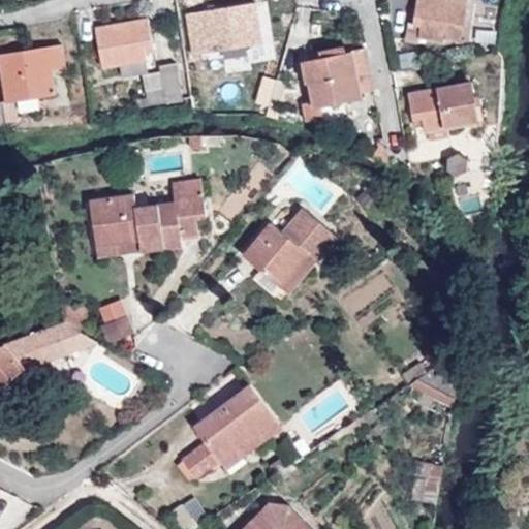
[(468,0),(418,0),(415,25),(423,26),(421,38),(443,41),(444,38),(462,41),(468,0)]
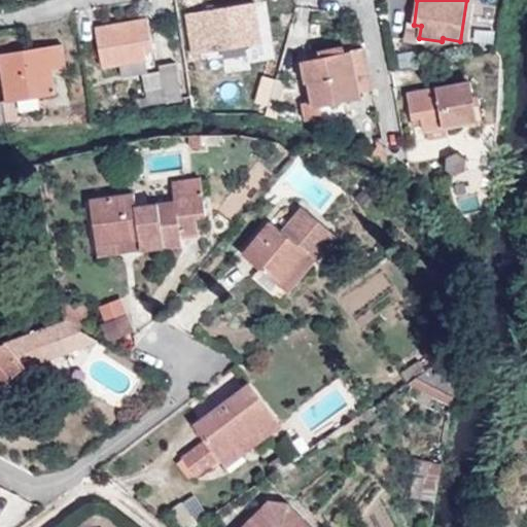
[(186,14),(192,54),(261,42),(255,3),(186,14)]
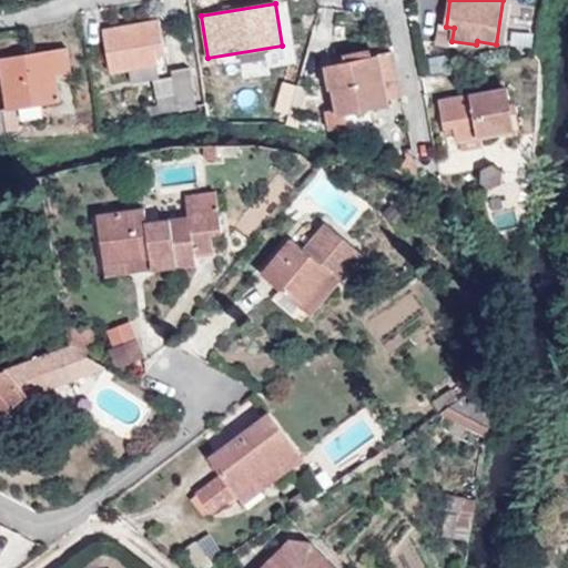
[(164,48),(160,19),(103,29),(112,73),(158,64),(155,50),(164,48)]
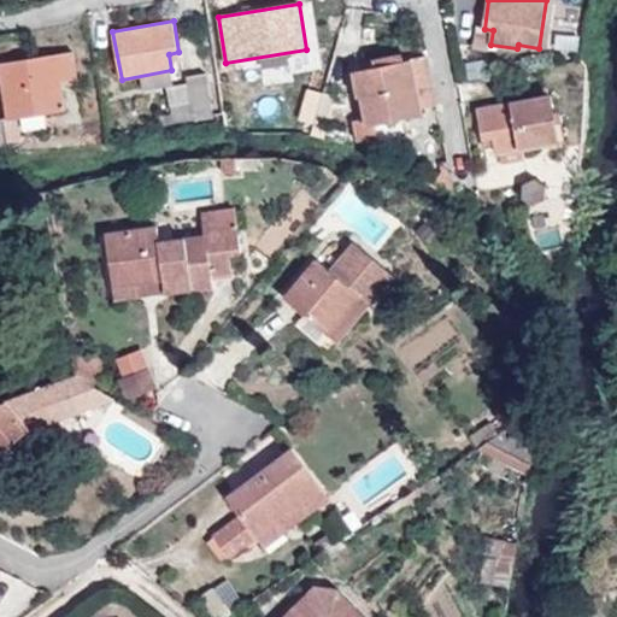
[(0,72),(7,118),(0,118),(0,151),(11,151),(10,142),(6,119),(18,118),(66,111),(63,82),(78,80),(74,52),(0,63),(0,72)]
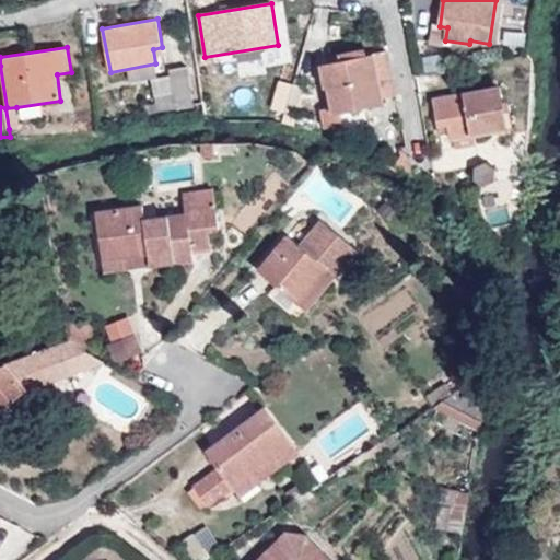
[(398,95),(389,50),(374,54),(384,98),(398,95)]
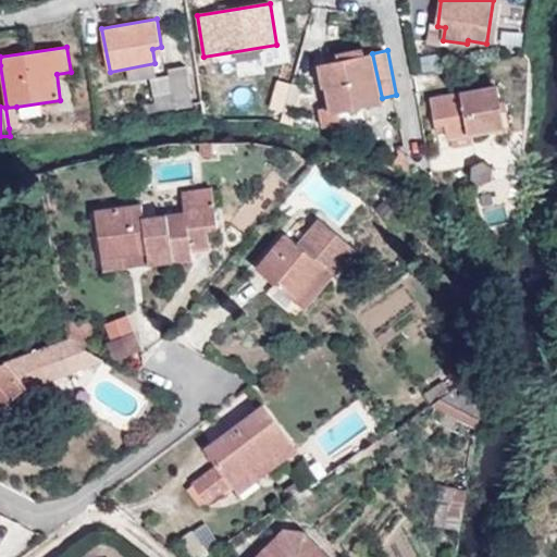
[(382,98),(372,53),(320,64),(324,88),(326,87),(330,107),(332,113),(339,111),(382,103),(382,98)]
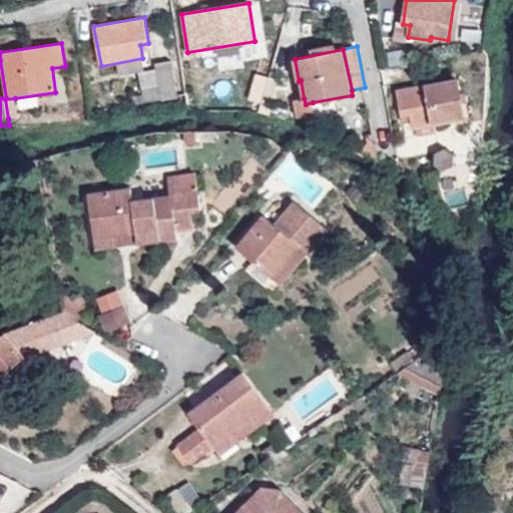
[(178,98),(172,60),(155,63),(161,100),(178,98)]
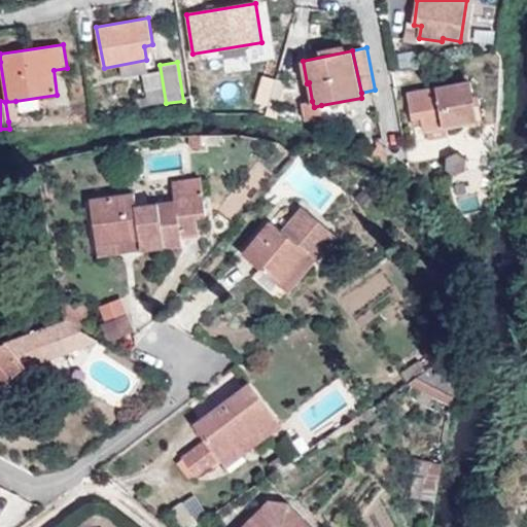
[(450,84),(408,92),(415,128),(422,126),(423,132),(427,132),(479,123),(470,80),(468,80),(467,73),(449,77),(450,84)]
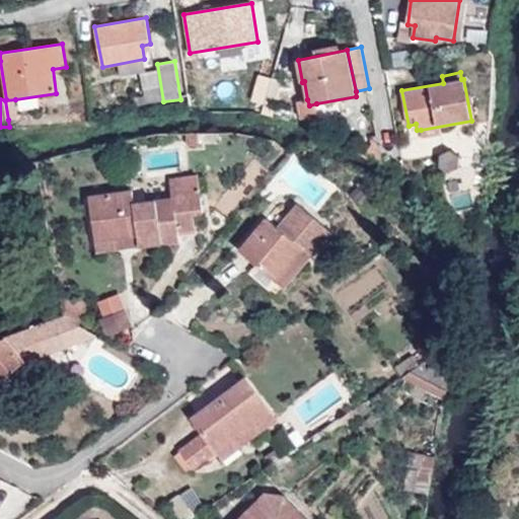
[(18,119),(15,99),(5,100),(8,120),(18,119)]
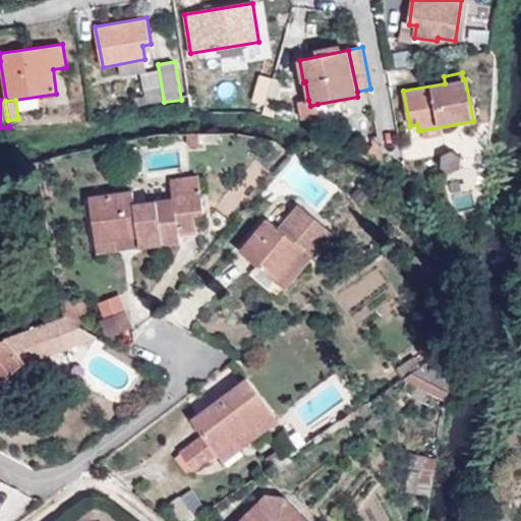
[(321,115),(317,104),(310,106),(308,100),(298,102),(301,119),(321,115)]
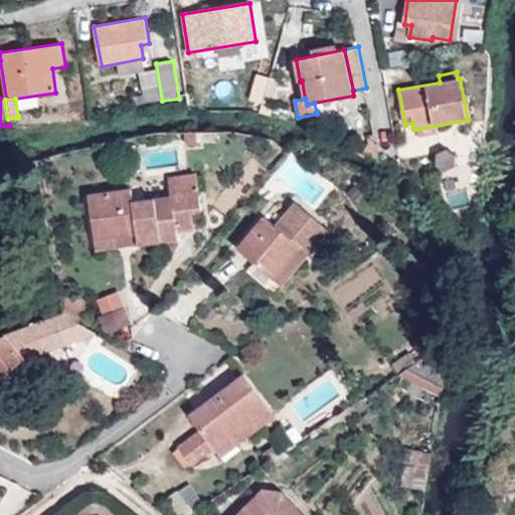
[(436,126),(417,129),(418,137),(438,133),(436,126)]
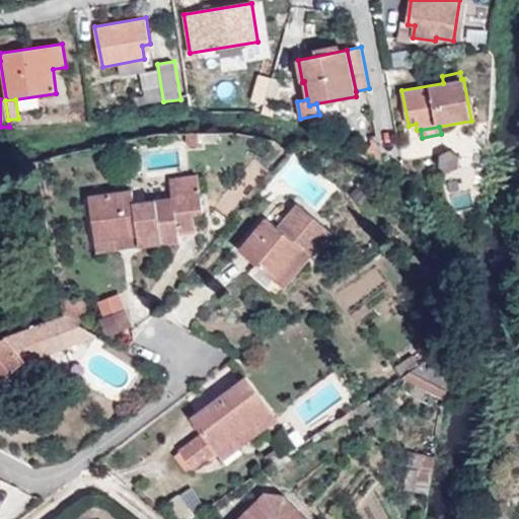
[(459,156),(450,150),(440,154),(439,165),(449,172),(459,168),(459,156)]
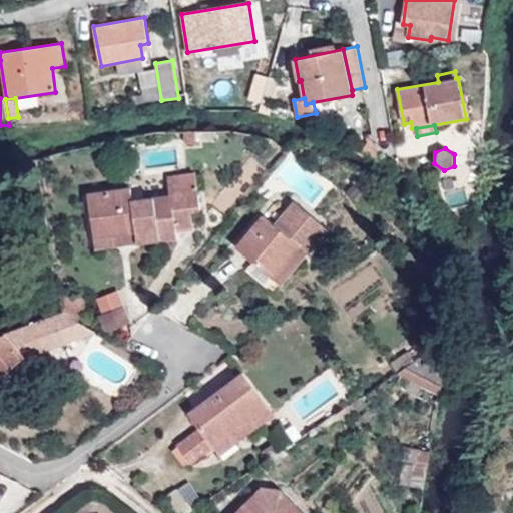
[(88,194),(96,249),(177,237),(177,232),(193,229),(191,212),(200,211),(195,173),(168,177),(171,195),(133,200),(131,188),(88,194)]
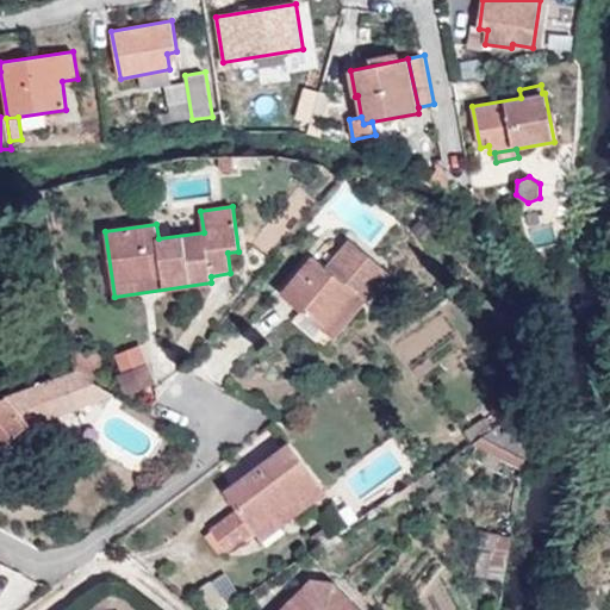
[(315,257),(282,294),(324,330),(356,292),(366,300),(390,273),(352,241),(328,268),(315,257)]
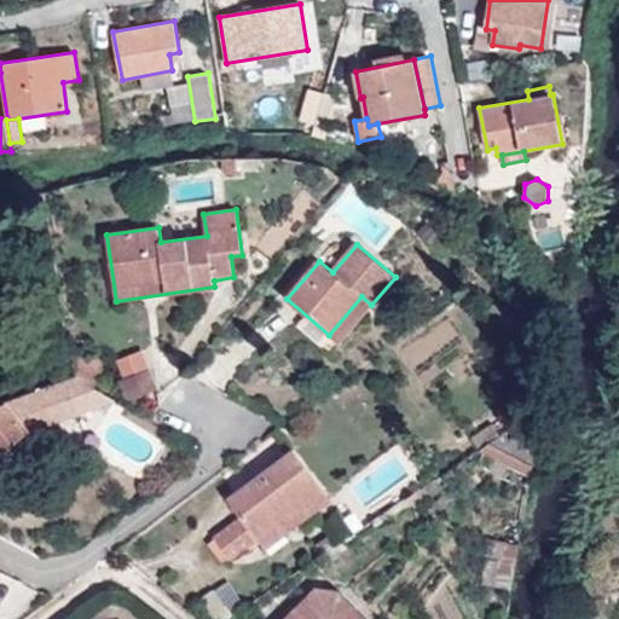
[(339,343),(371,305),(362,296),(329,335),(339,343)]
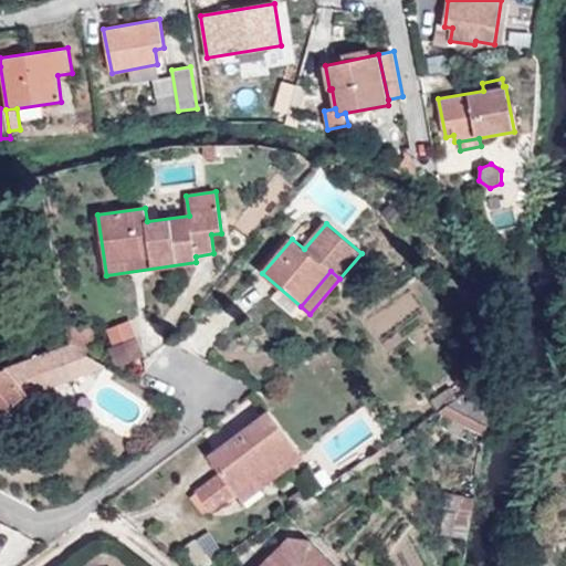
[(107,348),(114,367),(145,356),(138,337),(107,348)]
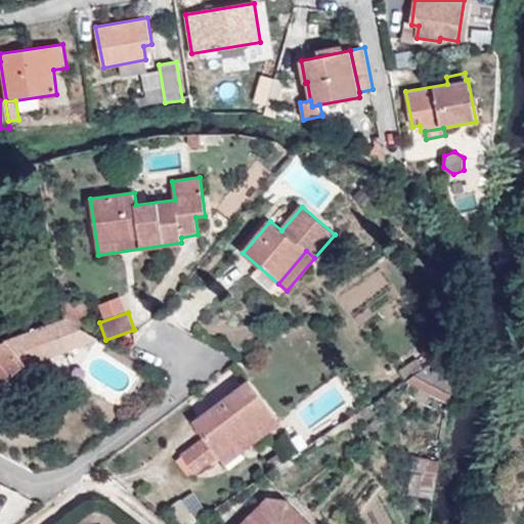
[(99,340),(63,318),(55,321),(66,351),(99,340)]
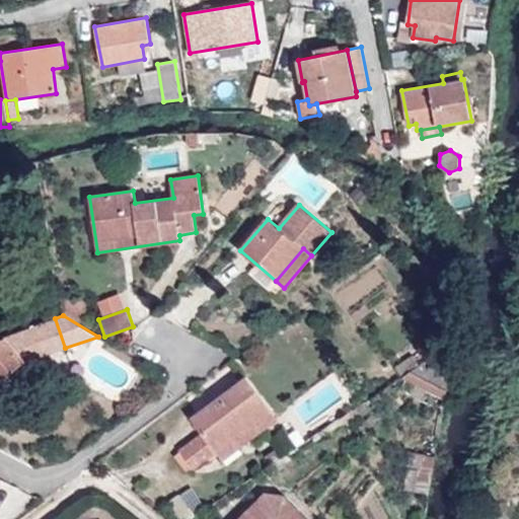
[(65,348),(55,318),(0,339),(0,378),(2,381),(24,362),(65,348)]
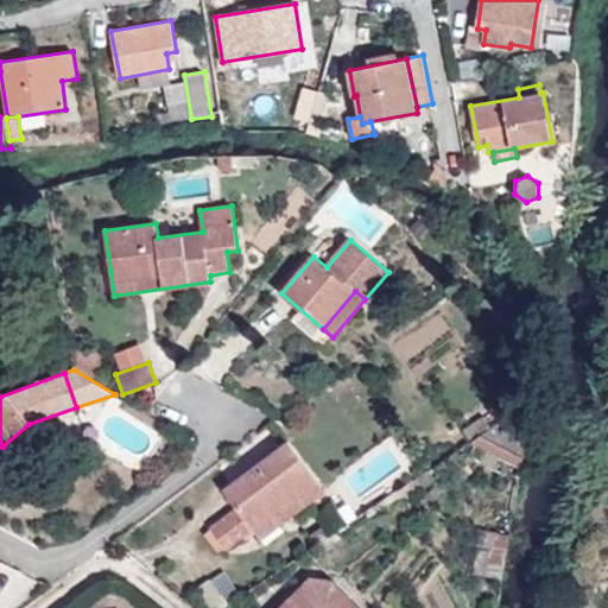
[(10,455),(36,434),(29,424),(2,447),(10,455)]
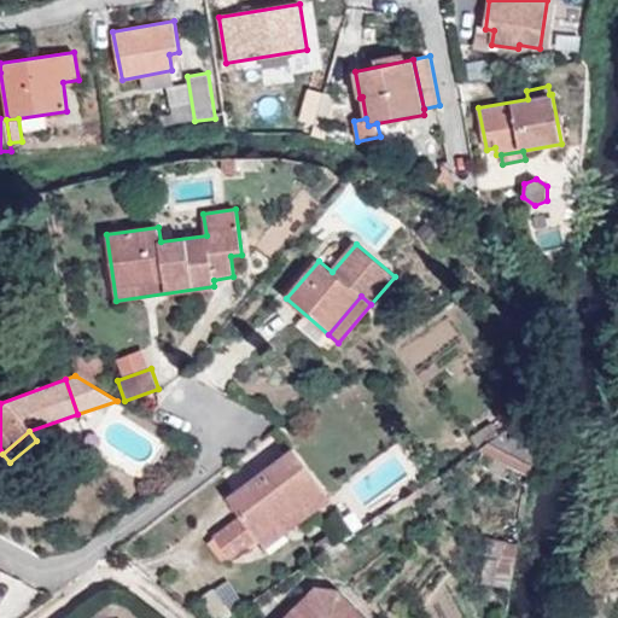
[(293,449),(228,497),(242,516),(214,536),(231,559),(257,538),(324,489),(293,449)]
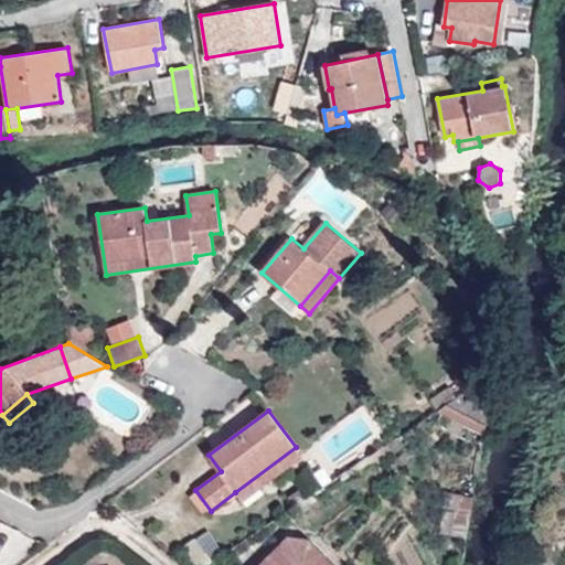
[(243,502),(304,457),(296,447),(235,492),(243,502)]
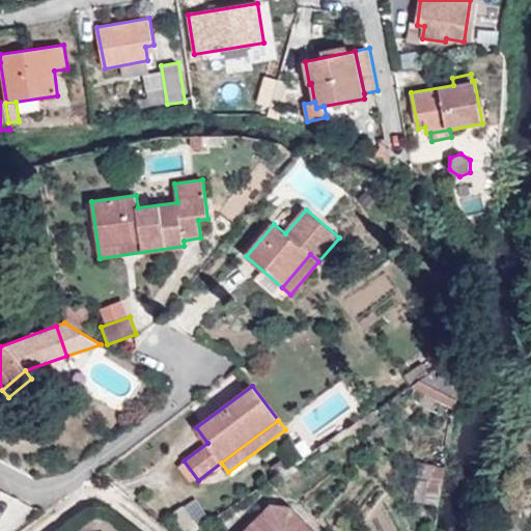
[(314,530),(290,507),(271,505),(245,530),(314,530)]
